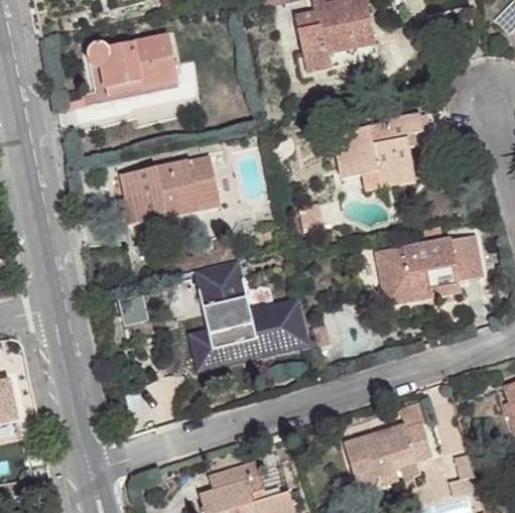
[(294,15),(305,71),(377,55),(366,0),(336,0),(326,2),(327,8),(312,11),(294,15)]
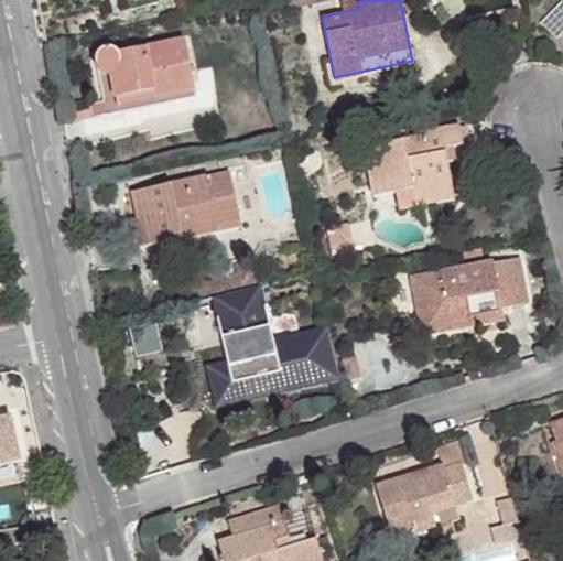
[(357,9),(355,0),(339,0),(342,12),(357,9)]
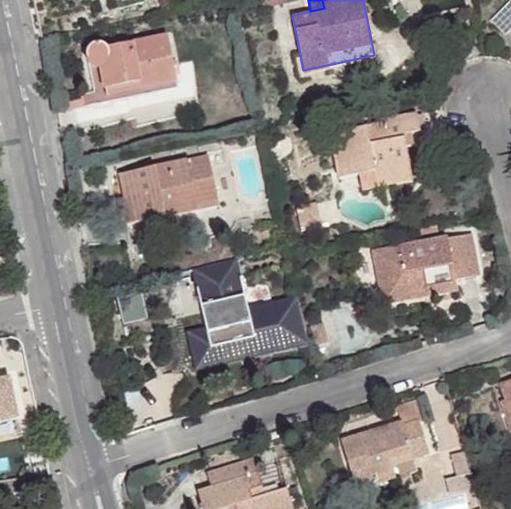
[(504,31),(510,24),(510,3),(508,1),(491,18),(504,31)]
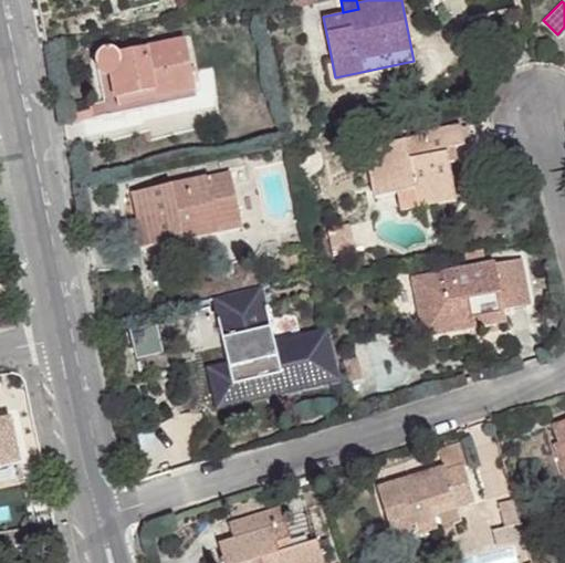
[(111,73),(115,97),(157,89),(158,95),(196,87),(185,37),(117,50),(114,47),(111,45),(104,45),(100,49),(96,54),(95,62),(96,66),(102,71),(105,73),(111,73)]
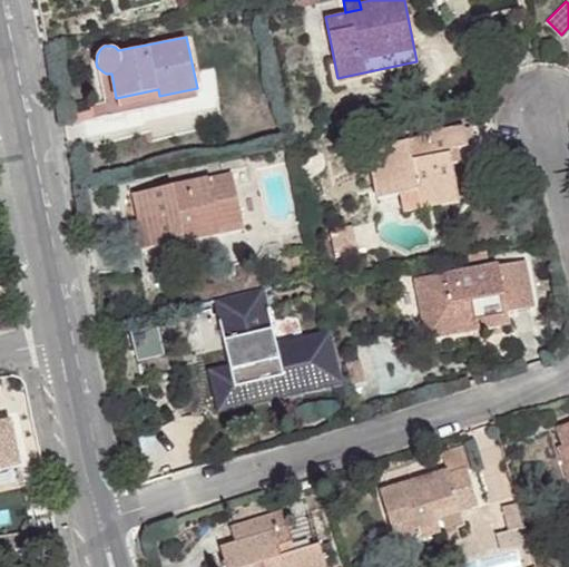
[(159,96),(158,89),(116,98),(117,104),(159,96)]
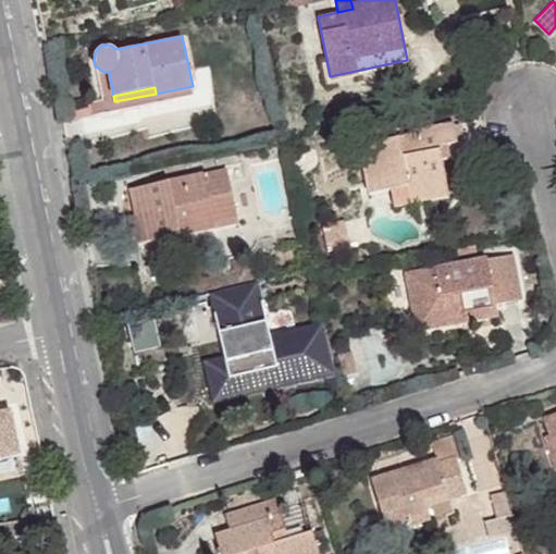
[(359,143),(367,192),(390,187),(393,205),(448,195),(439,143),(456,140),(456,139),(453,122),(453,121),(419,126),(419,132),(359,143)]
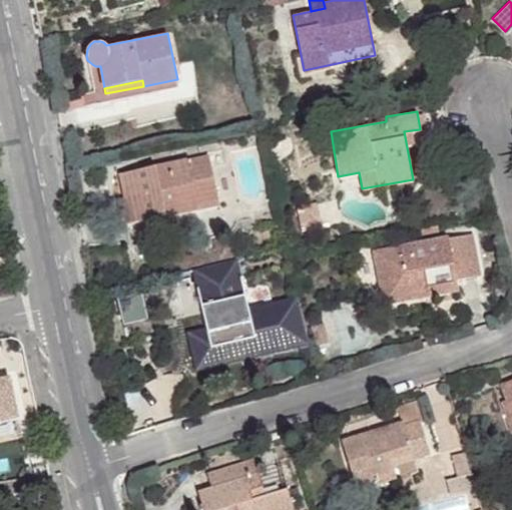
[(413,144),(411,130),(404,131),(407,145),(413,144)]
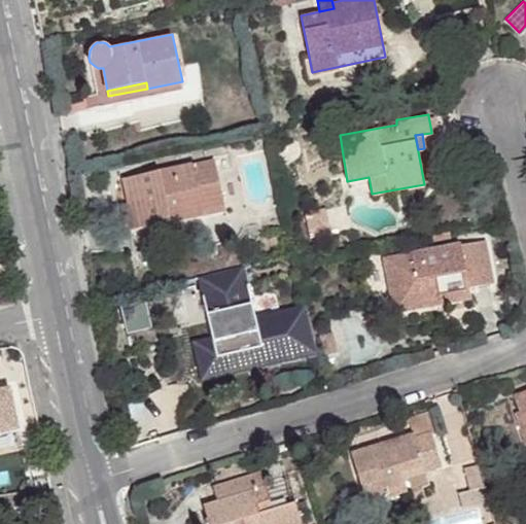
[(134,201),(139,226),(204,213),(203,208),(223,203),(214,158),(123,177),(128,202),(134,201)]
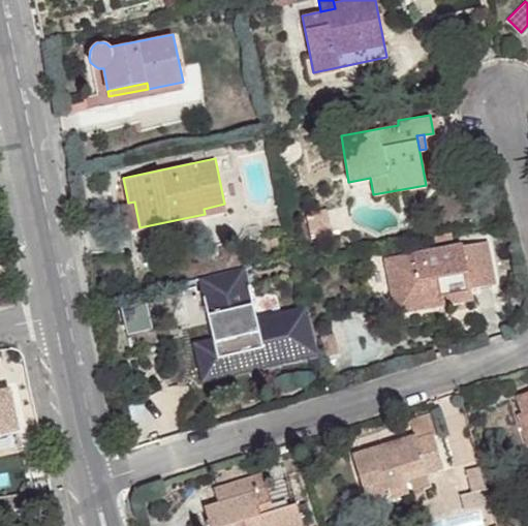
[(140,227),(134,202),(121,204),(126,230),(140,227)]
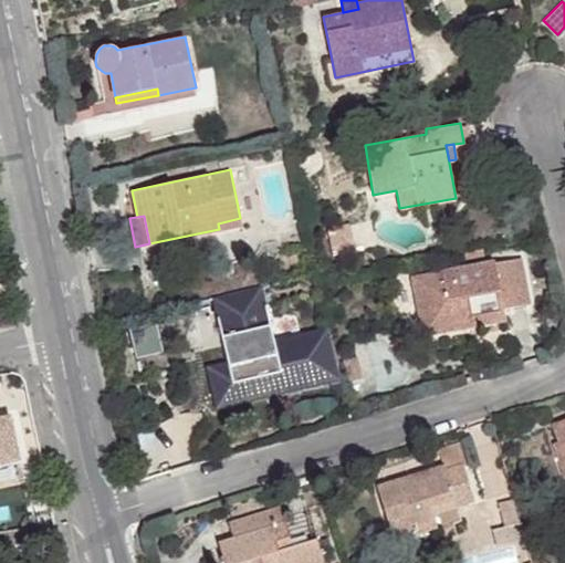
[(241,225),(240,218),(218,223),(219,229),(241,225)]
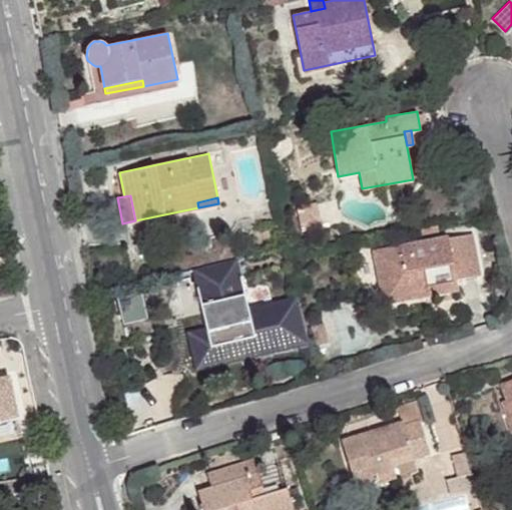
[(239,216),(241,227),(251,225),(248,214),(239,216)]
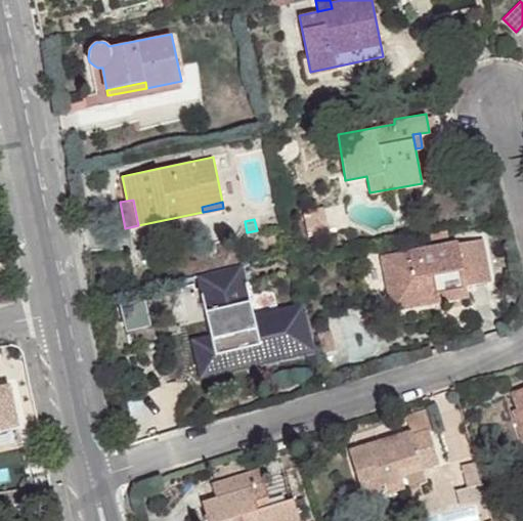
[(381,255),(390,309),(420,304),(418,293),(466,284),(489,279),(482,236),(381,255)]
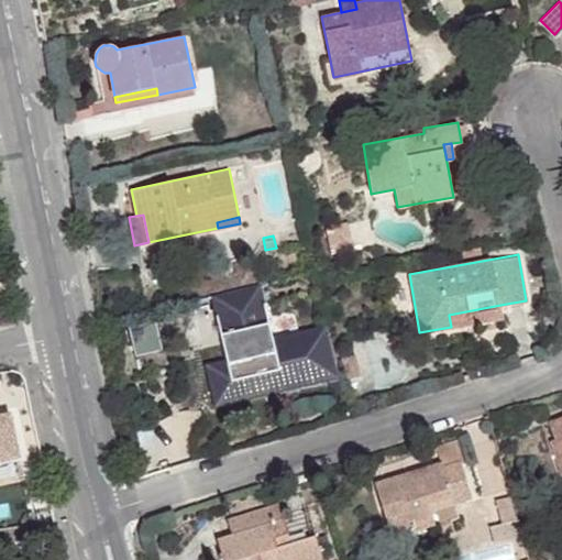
[(215,261),(217,272),(232,268),(229,257),(215,261)]
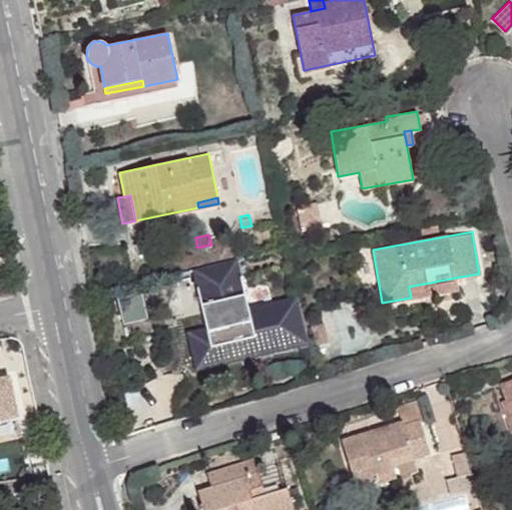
[(205,326),(210,347),(252,337),(258,356),(272,352),(267,312),(291,308),(296,347),(299,346),(302,361),(312,359),(297,294),(247,305),(236,257),(191,268),(205,326)]
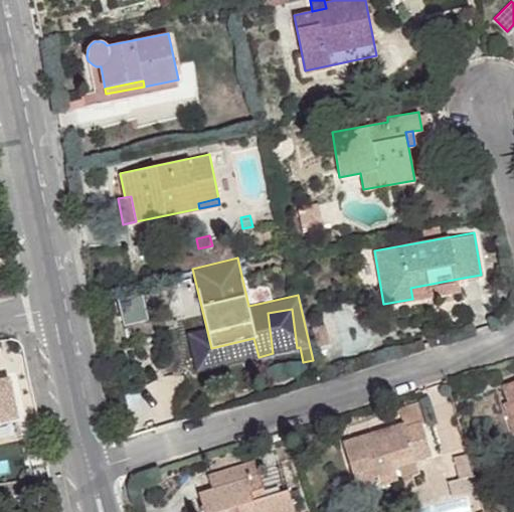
[(412,299),(460,290),(458,279),(410,288),(412,299)]
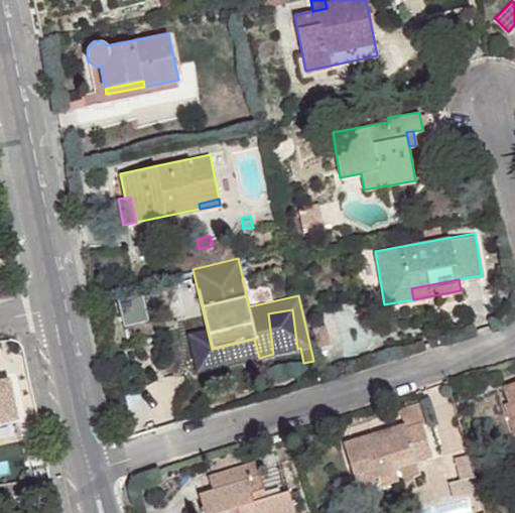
[(116,296),(123,327),(149,319),(142,290),(116,296)]
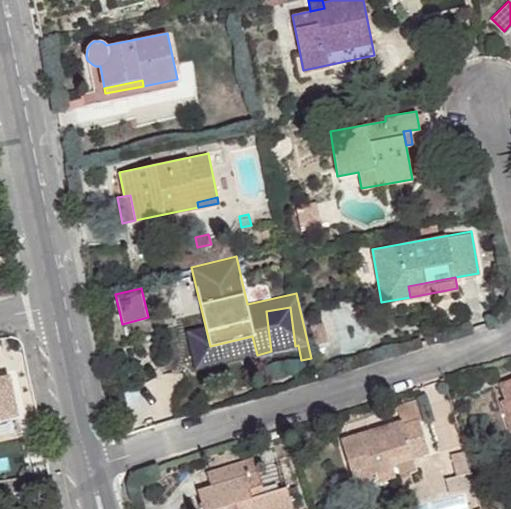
[(326,340),(322,321),(310,323),(314,343),(326,340)]
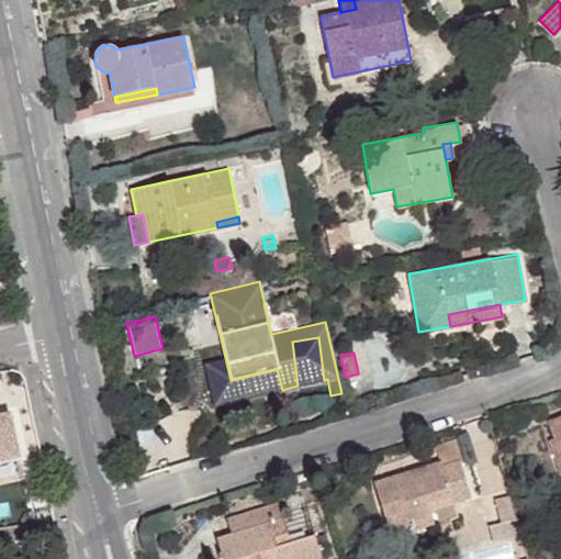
[(203,361),(213,405),(282,390),(277,369),(231,380),(225,357),(203,361)]
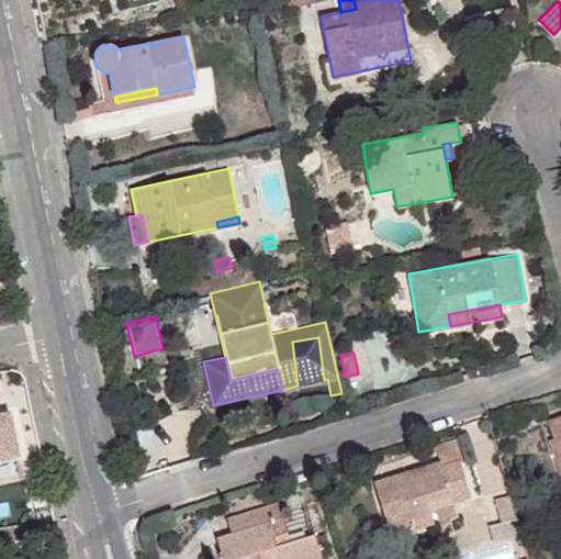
[(549,438),(557,461),(560,460),(560,412),(548,417),(553,436),(549,438)]
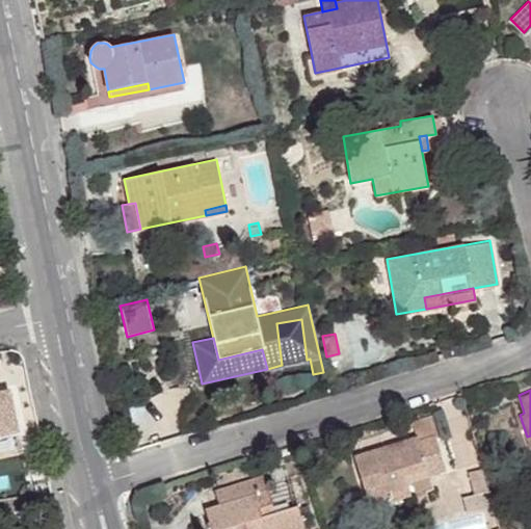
[(353,454),(364,488),(382,482),(388,501),(410,494),(406,481),(405,476),(428,469),(429,474),(445,469),(435,435),(441,434),(433,413),(410,420),(416,435),(353,454)]
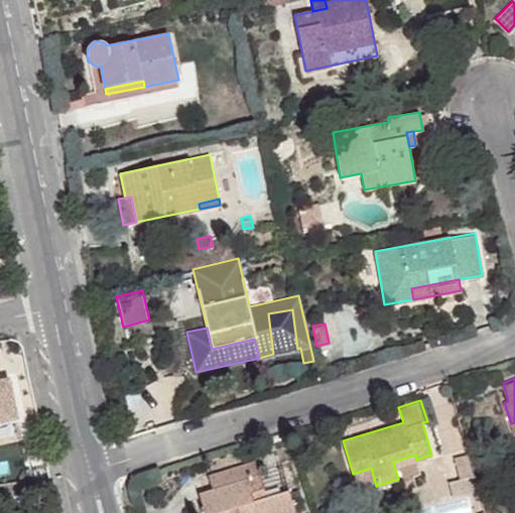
[(416,460),(415,455),(393,462),(394,467),(416,460)]
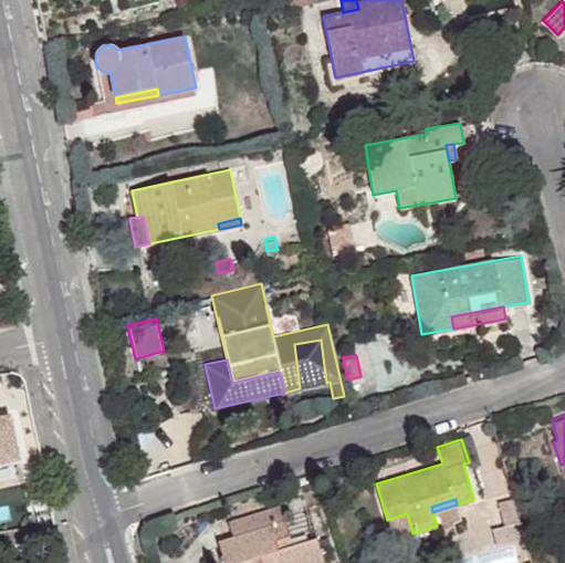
[(232,535),(217,540),(223,562),(324,562),(317,539),(292,546),(278,550),(275,540),(289,537),(280,504),(228,520),(232,535)]
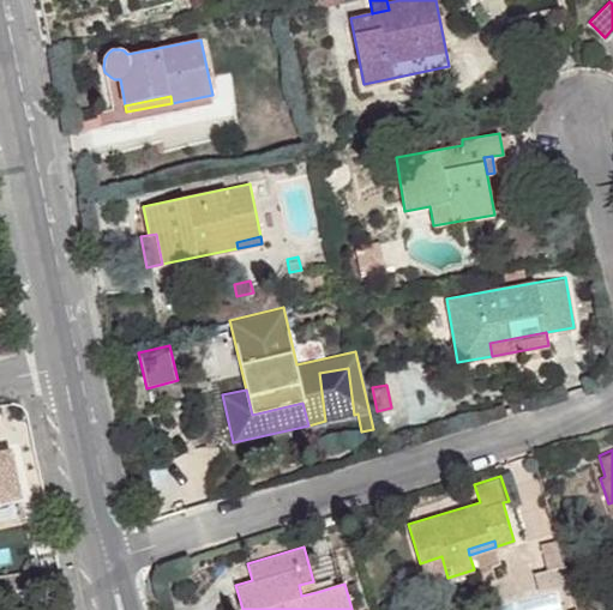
[(448,578),(442,556),(420,563),(426,584),(448,578)]
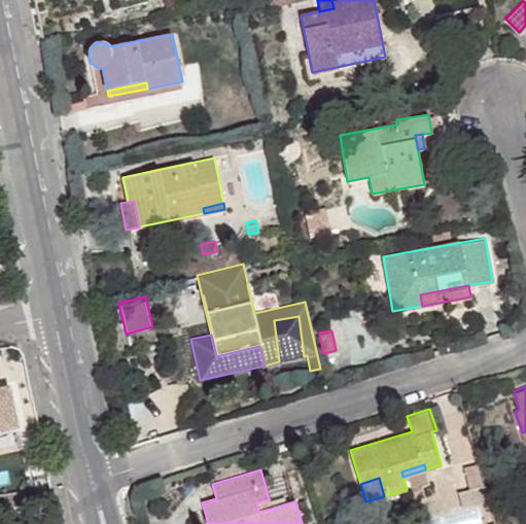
[(485,491),(483,484),(461,490),(463,497),(485,491)]
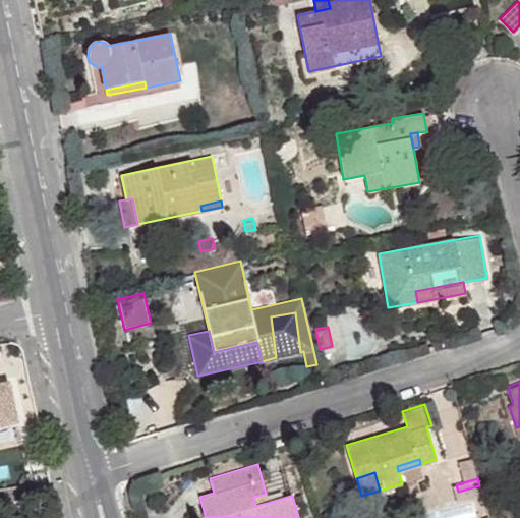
[(269,503),(266,494),(253,497),(255,506),(269,503)]
